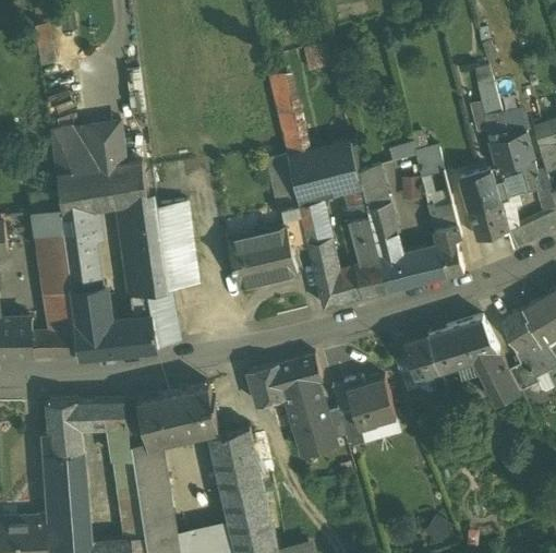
[(47,26),(33,28),(38,68),(52,65),(47,26)]
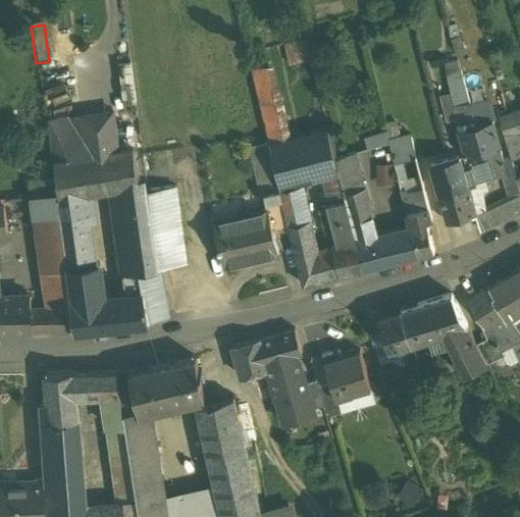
[(461,41),(449,44),(453,57),(463,53),(461,41)]
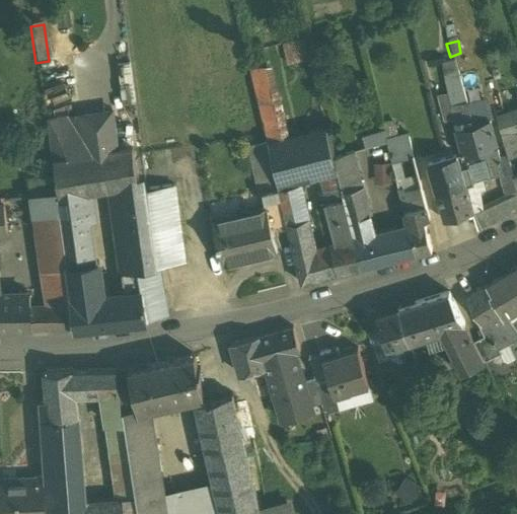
[(303,43),(281,49),(285,68),(307,63),(303,43)]
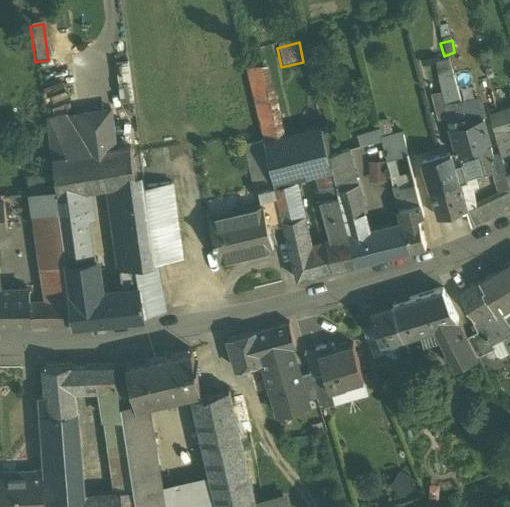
[(431,65),(442,104),(458,100),(447,60),(431,65)]
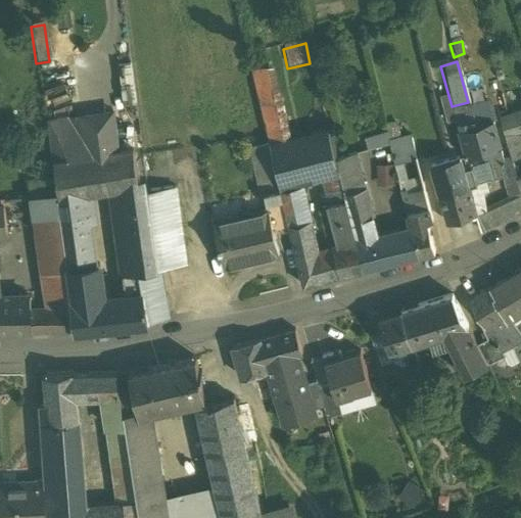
[(284,143),(267,69),(250,73),(268,147),(284,143)]
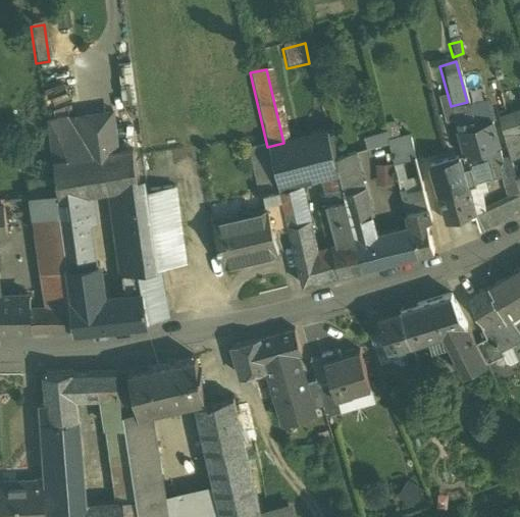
[(468,107),(453,110),(456,127),(473,124),(468,107)]
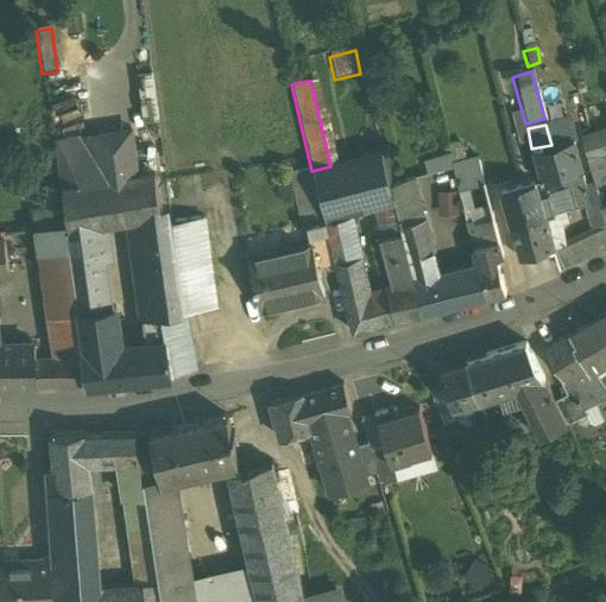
[(127,133),(55,146),(62,191),(134,179),(127,133)]
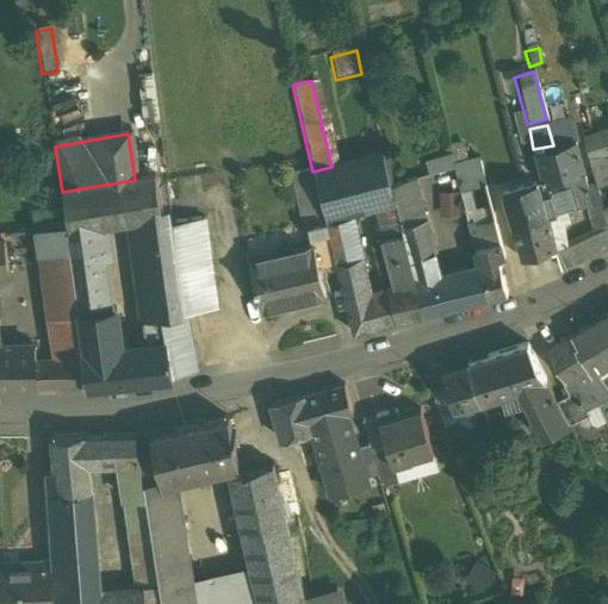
[(607,134),(582,142),(595,191),(607,187),(607,174),(605,163),(607,161),(607,134)]
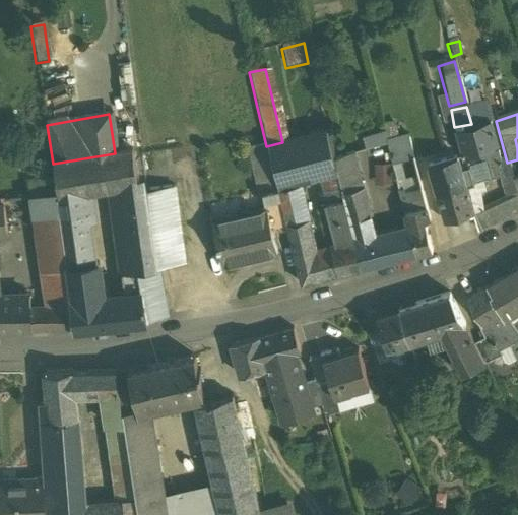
[(471,124),(454,127),(458,143),(462,159),(478,154),(478,151),(496,147),(489,124),(472,129),(471,124)]
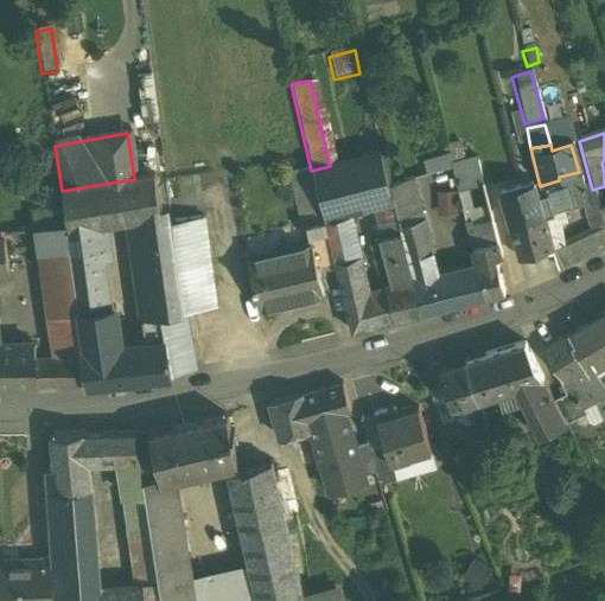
[(330,166),(311,171),(324,224),(348,217),(375,210),(392,205),(388,189),(379,152),(330,166)]
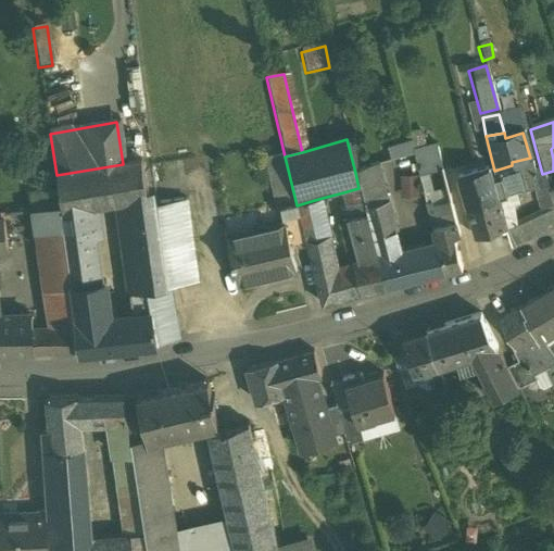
[(389,161),(412,153),(408,141),(385,149),(389,161)]
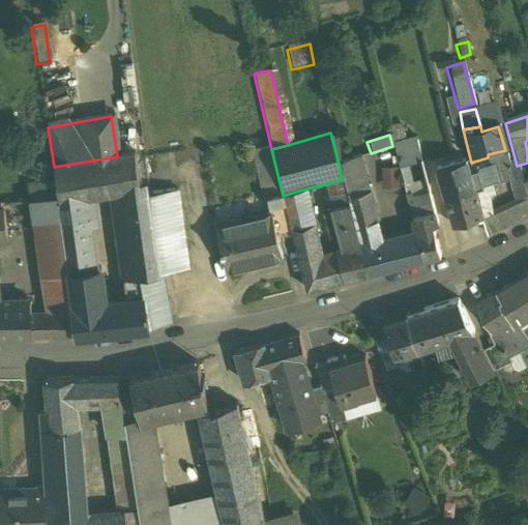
[(414,143),(394,149),(400,168),(419,164),(414,143)]
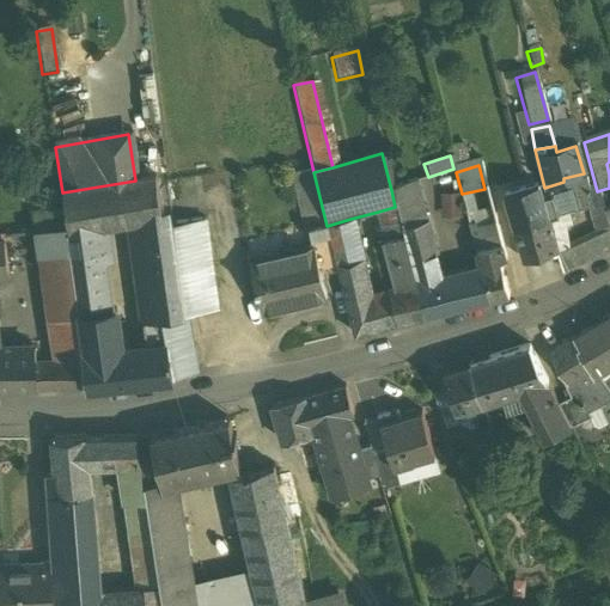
[(313,172),(292,177),(304,233),(306,233),(327,227),(327,226),(313,172)]
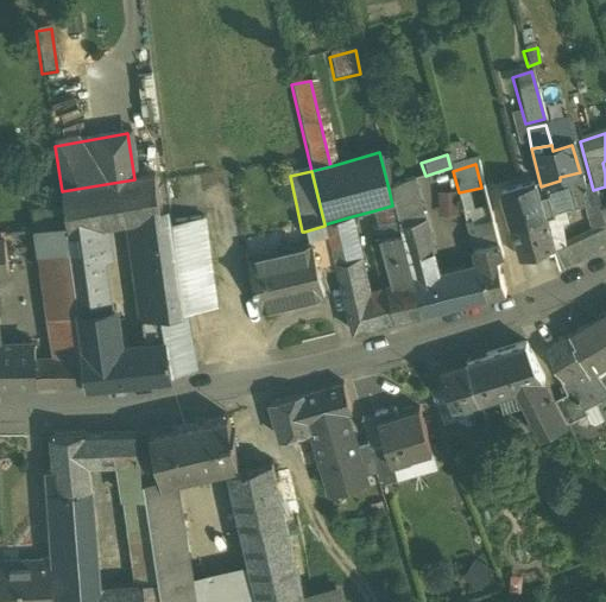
[(580,172),(560,177),(560,181),(565,197),(585,192),(580,172)]
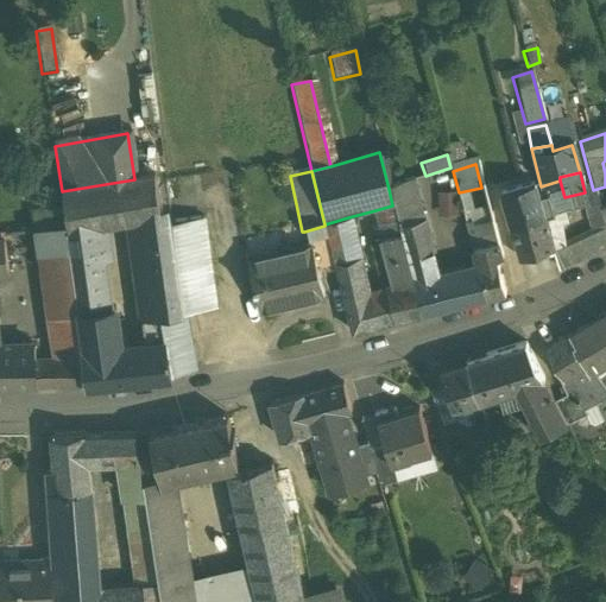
[(134,179),(62,191),(68,234),(68,236),(94,232),(143,223),(161,220),(153,177),(134,179)]
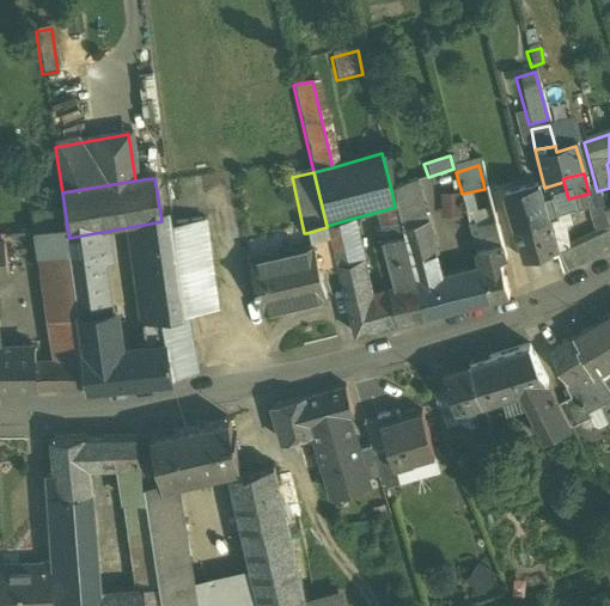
[(433,178),(414,184),(418,200),(441,194),(433,178)]
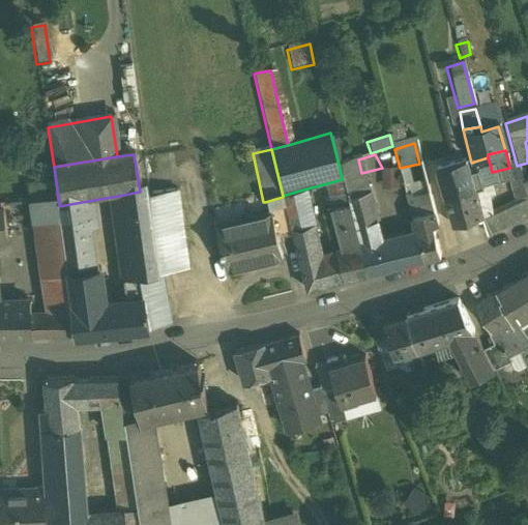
[(358,159),(339,165),(342,179),(343,179),(348,200),(368,196),(361,173),(358,159)]
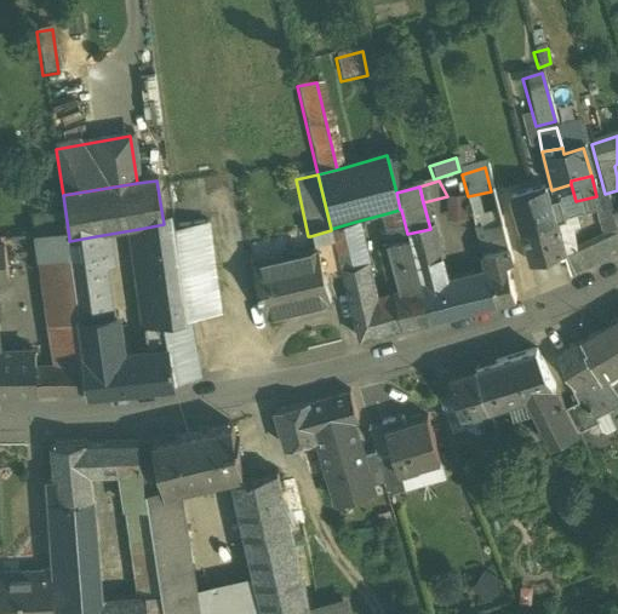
[(544,190),(509,200),(520,235),(554,224),(544,190)]
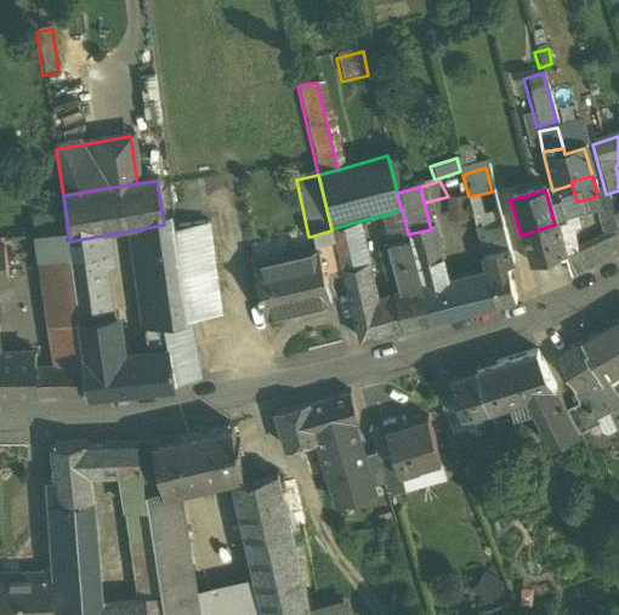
[(605,239),(575,252),(579,263),(577,265),(580,273),(618,255),(618,237),(613,215),(612,212),(606,194),(597,197),(601,214),(597,215),(605,239)]
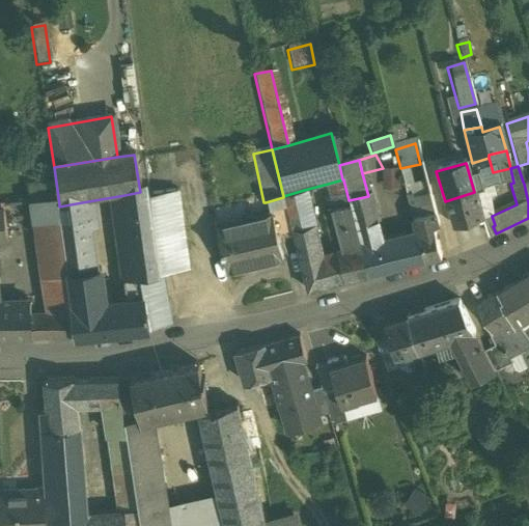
[(510,168),(493,172),(497,187),(510,184),(513,183),(510,168)]
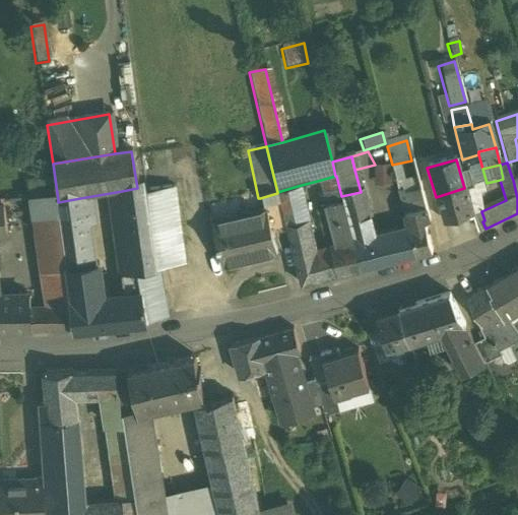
[(335,176),(321,180),(327,206),(342,201),(341,196),(336,176),(335,176)]
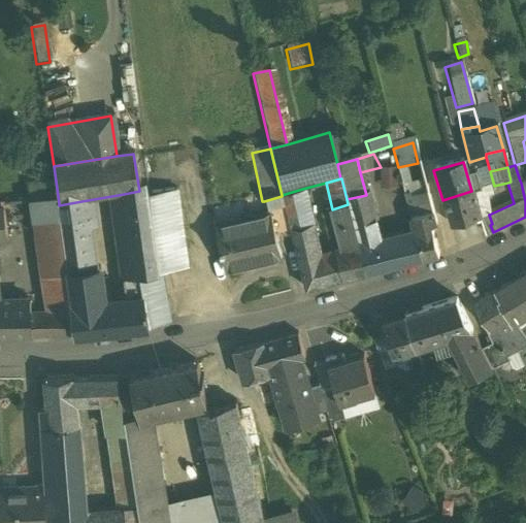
[(48,185),(26,188),(28,202),(33,202),(51,199),(48,185)]
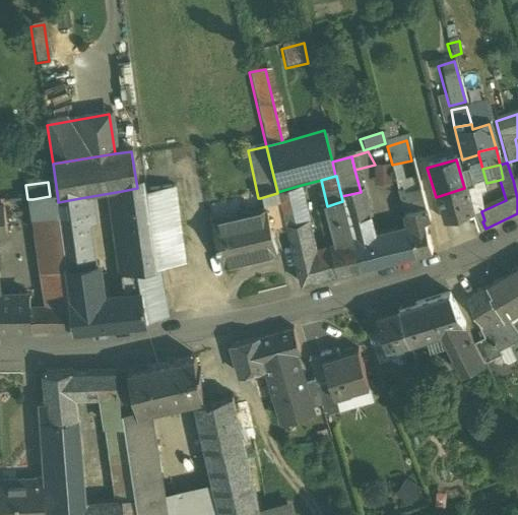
[(480,184),(464,188),(467,197),(483,192),(480,184)]
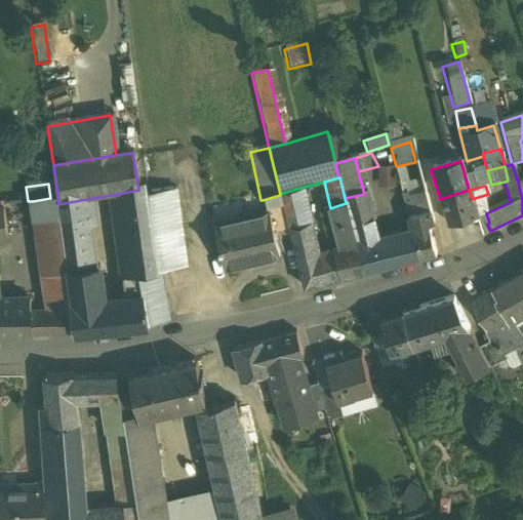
[(300,188),(280,194),(280,195),(288,230),(310,224),(303,194),(300,188)]
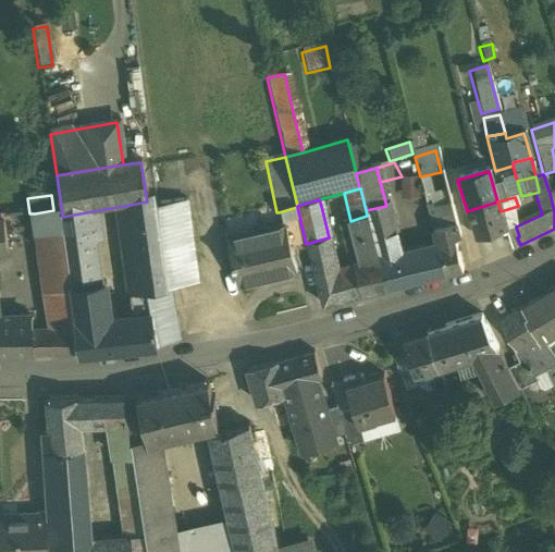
[(147,201),(131,205),(133,223),(158,220),(156,207),(156,204),(153,205),(147,201)]
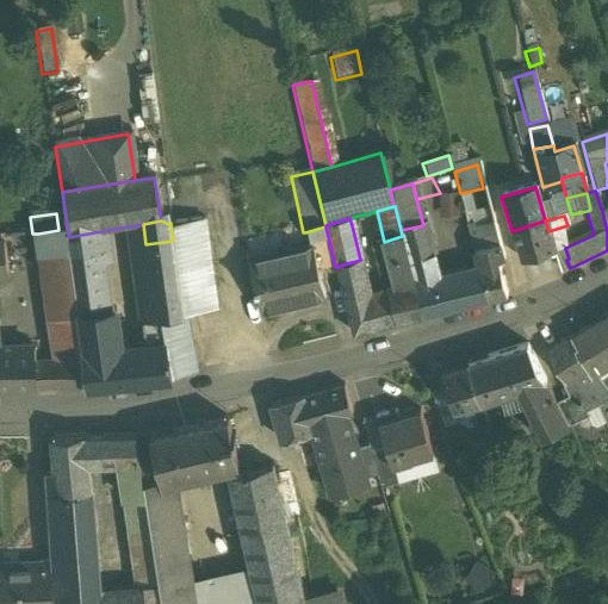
[(545,220),(512,231),(520,265),(553,255),(554,255),(553,251),(548,231),(545,220)]
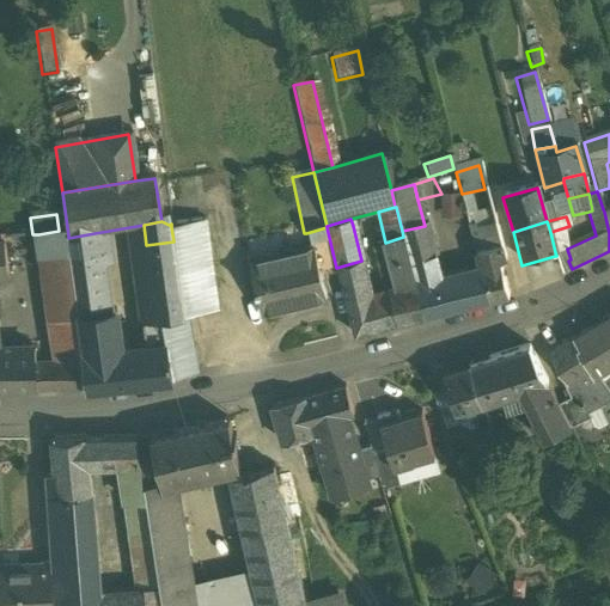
[(202,224),(171,227),(174,242),(183,316),(214,312),(202,224)]
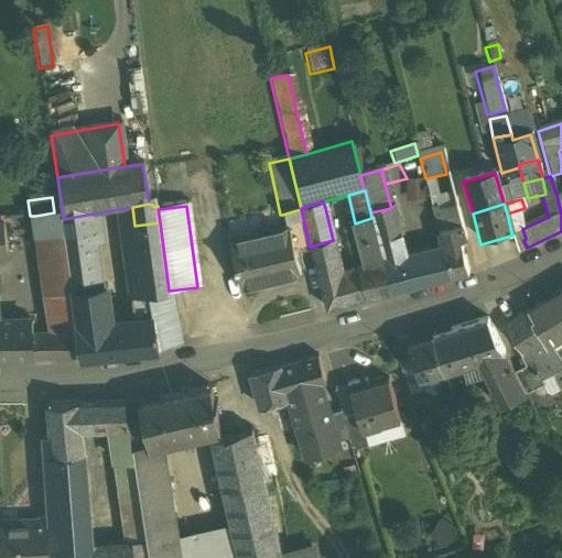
[(391,208),(370,212),(371,218),(382,263),(382,264),(401,260),(396,239),(399,238),(391,208)]
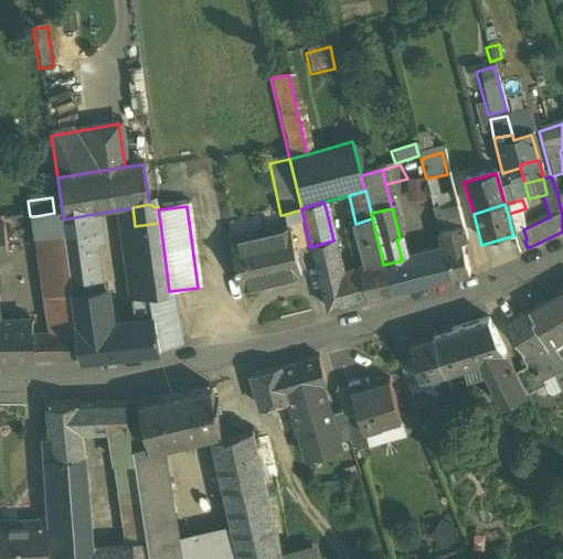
[(456,208),(433,214),(443,250),(452,280),(468,277),(459,245),(465,243),(456,208)]
